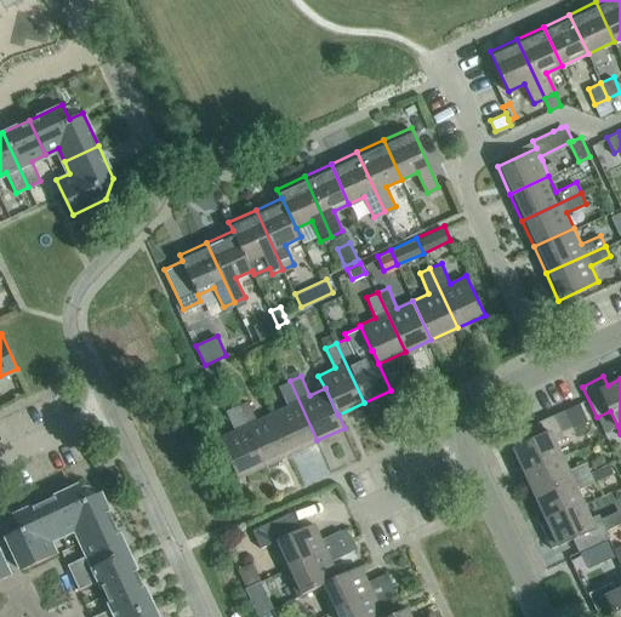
[(317,440),(290,381),(279,386),(288,405),(272,412),(291,452),(317,440)]
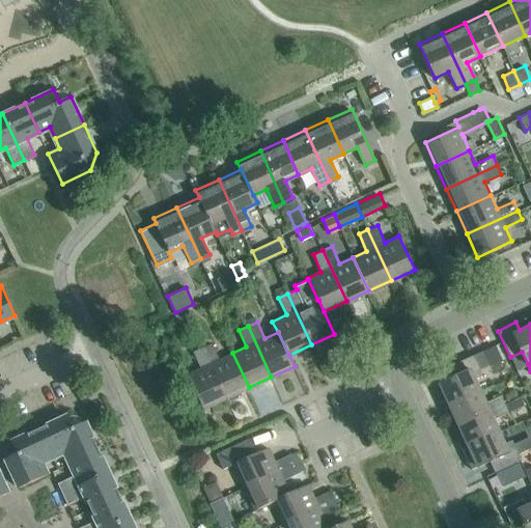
[(249,387),(232,353),(219,359),(212,342),(202,346),(226,397),(249,387)]
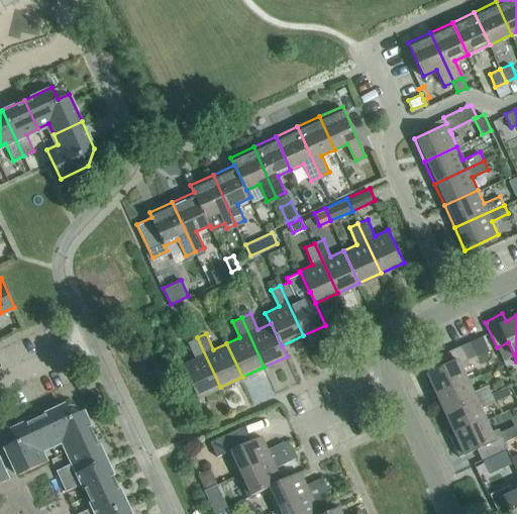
[(220,387),(197,337),(188,341),(196,357),(182,365),(197,397),(220,387)]
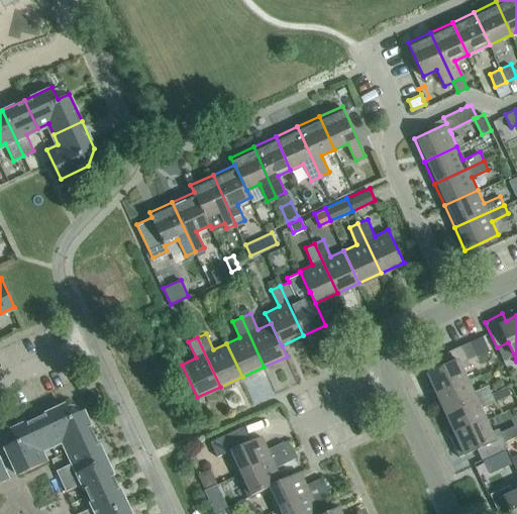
[(476,338),(462,343),(469,357),(482,352),(476,338)]
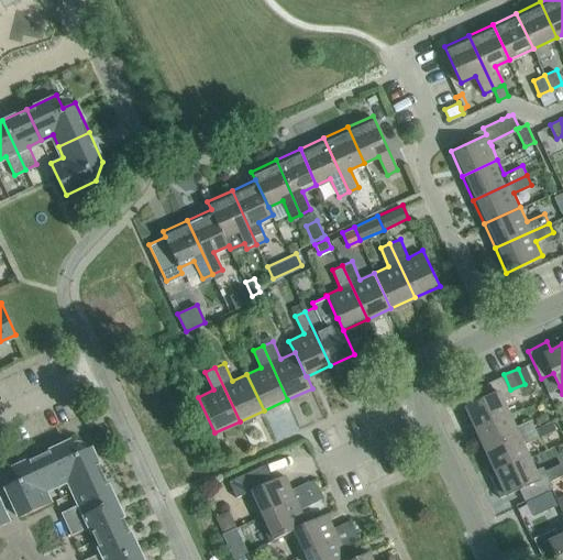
[(509,414),(503,401),(511,397),(501,375),(473,388),(478,401),(465,406),(472,420),(465,423),(470,431),(509,414)]
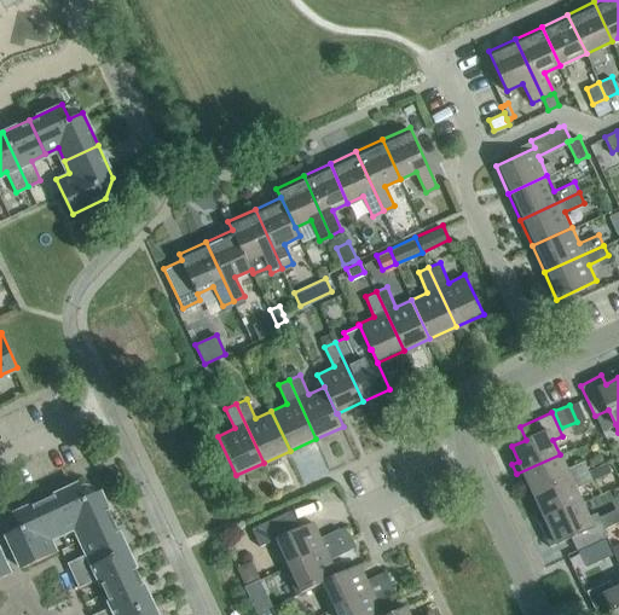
[(533,494),(588,470),(584,460),(566,468),(560,454),(516,474),(521,483),(527,480),(533,494)]
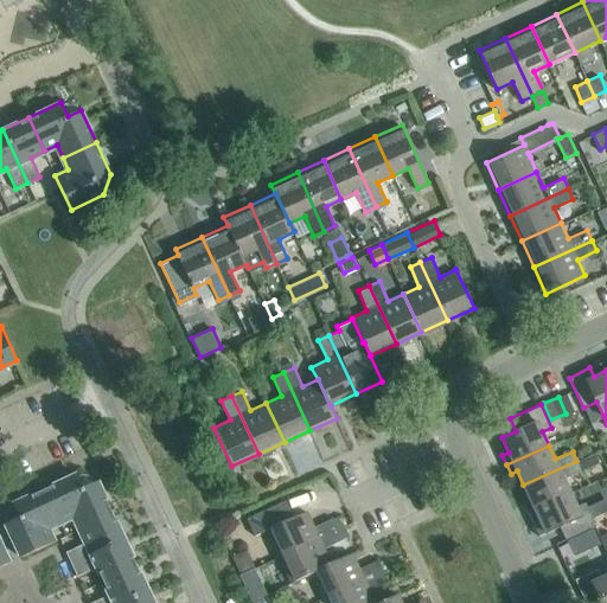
[(592,454),(576,461),(581,470),(596,463),(592,454)]
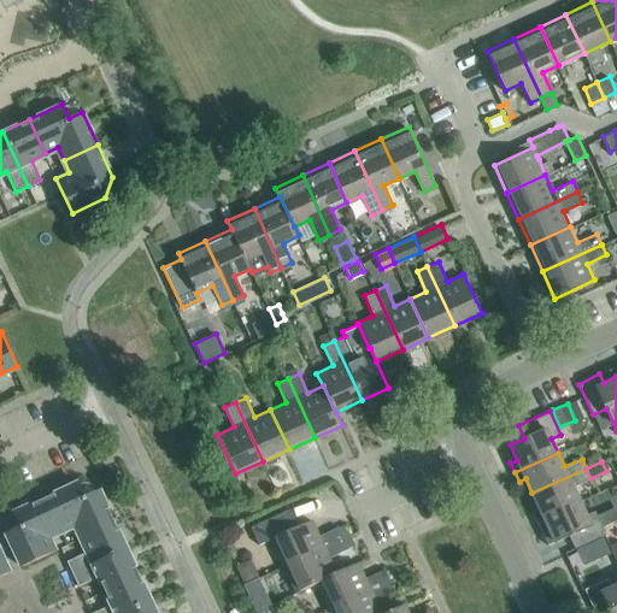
[(591,478),(586,469),(532,493),(539,507),(532,510),(536,519),(580,500),(574,485),(591,478)]
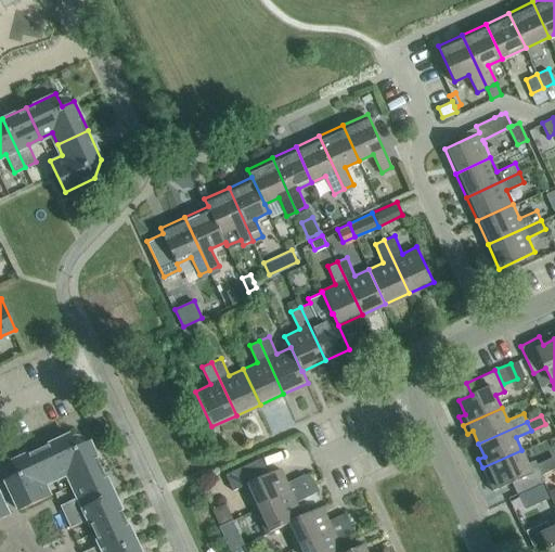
[(103,470),(89,439),(76,446),(71,433),(41,447),(55,477),(66,472),(73,484),(103,470)]
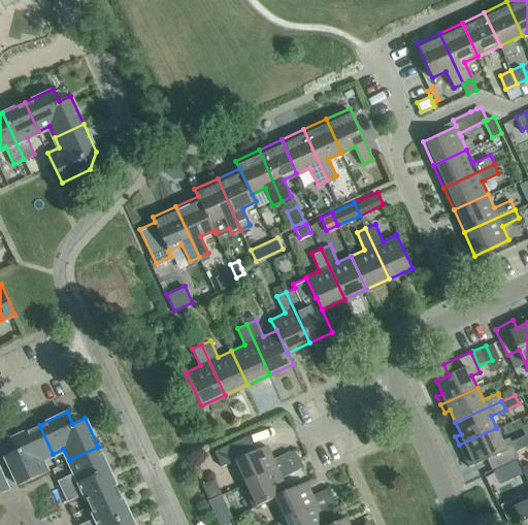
[(42,459),(53,454),(39,425),(11,437),(17,450),(4,455),(18,484),(47,470),(42,459)]
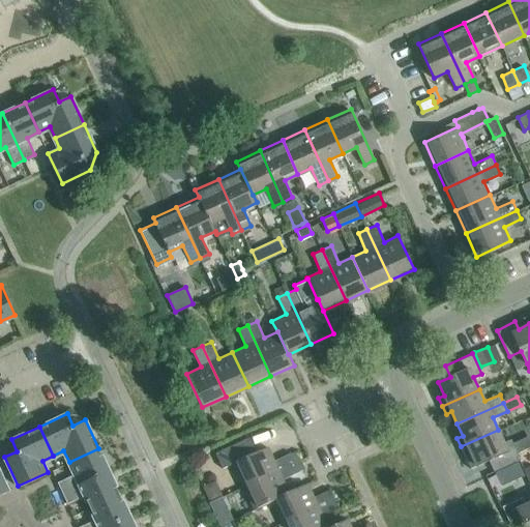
[(503,441),(498,430),(461,446),(465,455),(470,451),(476,465),(489,459),(494,470),(520,458),(518,452),(529,446),(529,435),(512,442),(510,438),(503,441)]
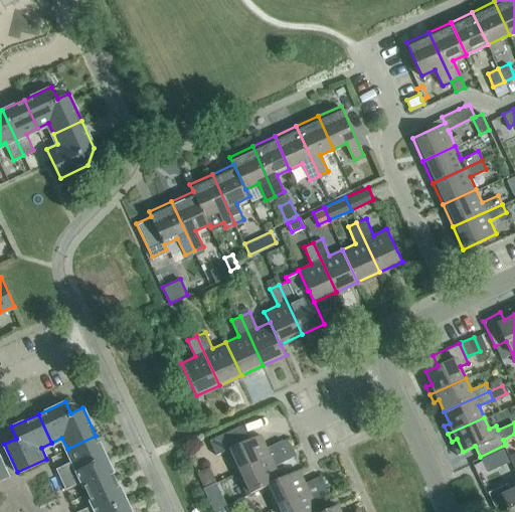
[(260,434),(249,438),(242,423),(209,439),(216,454),(226,449),(237,471),(287,448),(282,439),(266,447),(260,434)]
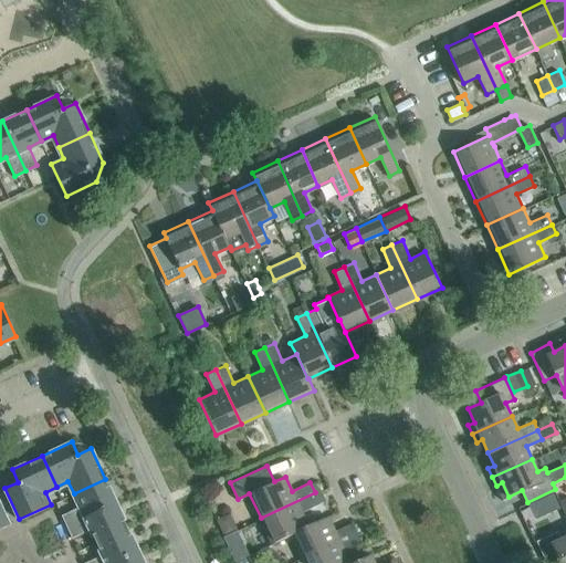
[(116,502),(105,479),(74,493),(80,506),(61,514),(66,525),(116,502)]
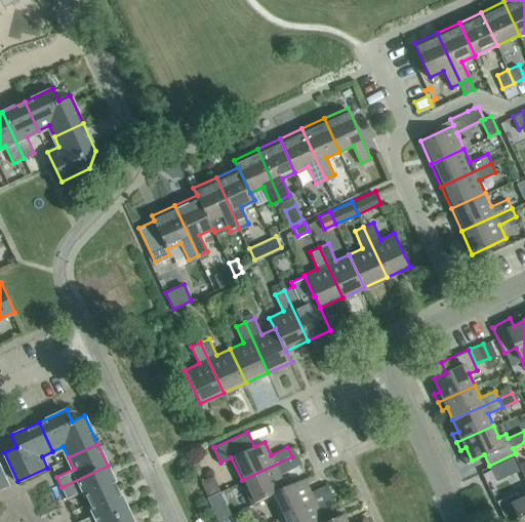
[(294,444),(287,447),(292,456),(298,453),(294,444)]
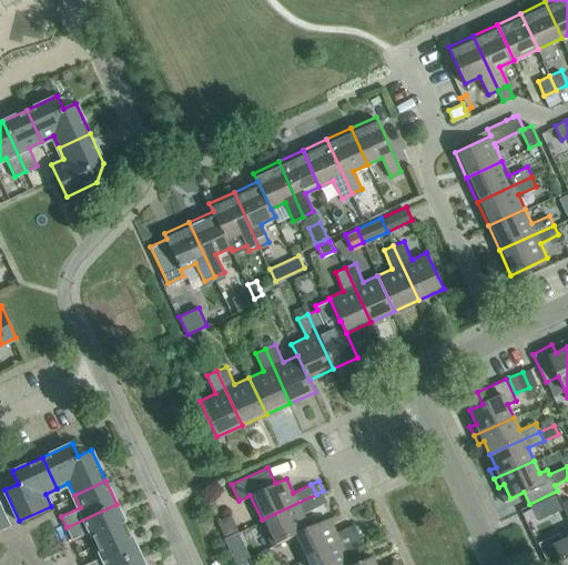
[(321,504),(316,494),(262,520),(273,545),(293,535),(308,527),(308,526),(302,513),(321,504)]
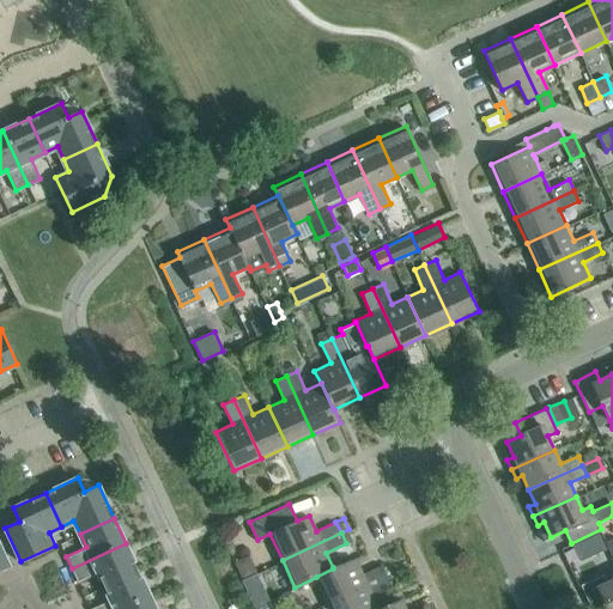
[(138,570),(126,543),(72,568),(78,580),(97,572),(103,585),(138,570)]
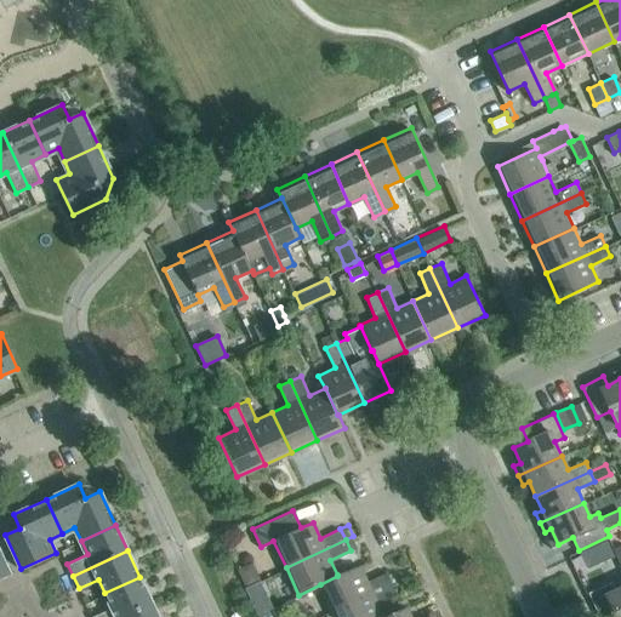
[(332,610),(392,582),(387,571),(368,581),(359,565),(337,575),(337,576),(320,584),(332,610)]
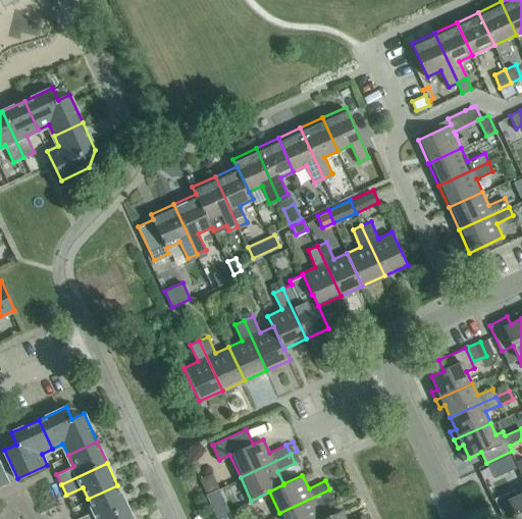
[(102,518),(127,508),(117,485),(88,499),(94,511),(76,518),(102,518)]
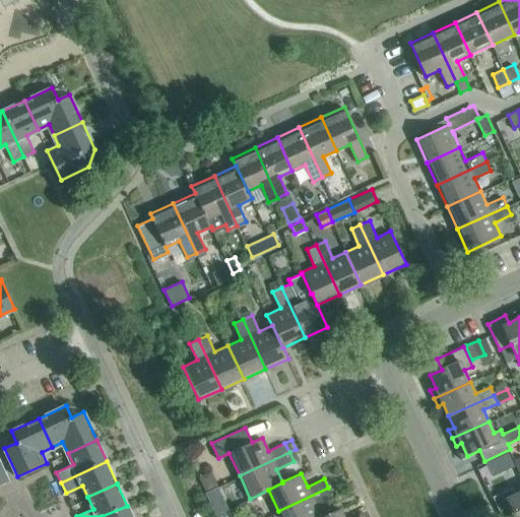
[(219,486),(206,492),(211,503),(224,496),(219,486)]
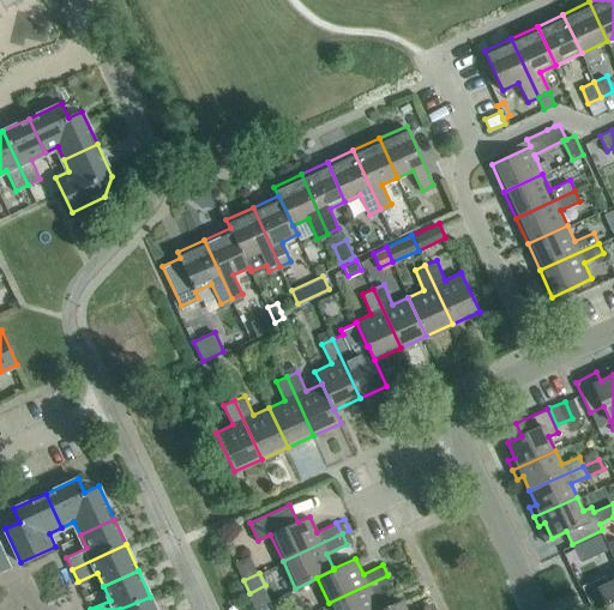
[(613,609),(613,580),(609,583),(605,574),(582,585),(593,609),(607,609),(609,609),(608,609),(613,609)]
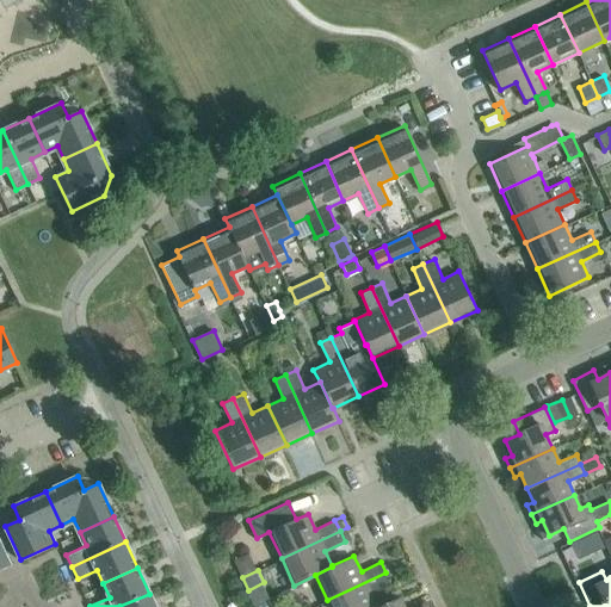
[(390,583),(386,573),(327,600),(329,606),(377,606),(371,593),(390,583)]
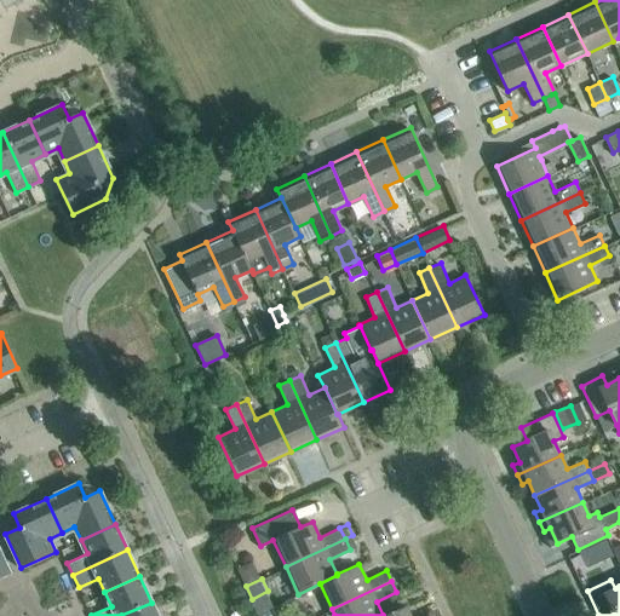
[(156,615),(151,603),(121,615),(156,615)]
